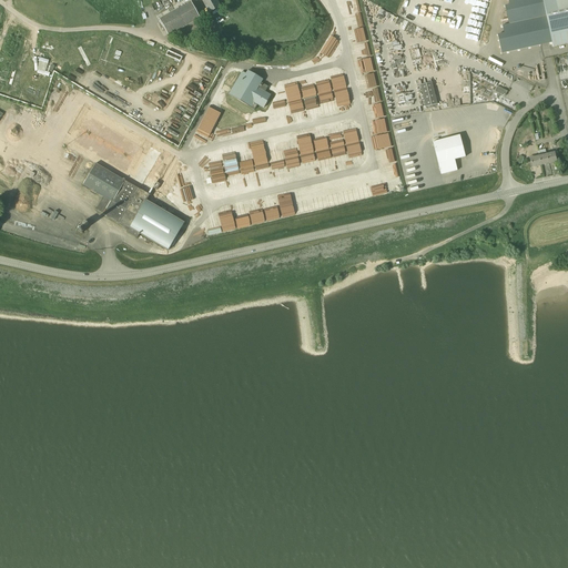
[(183,0),(184,0),(192,0),(194,2),(198,0),(202,0),(210,12),(221,7),(216,0),(183,0)]
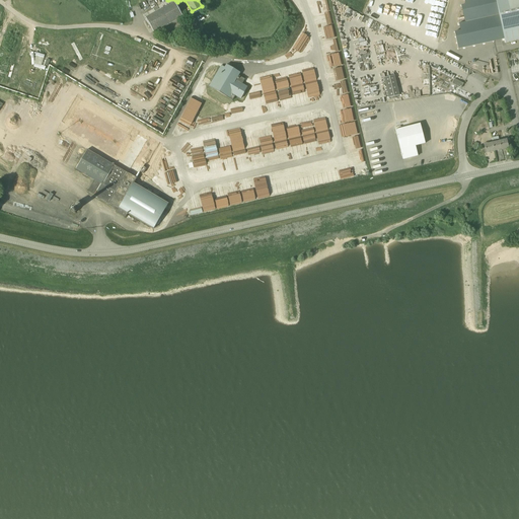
[(518,0),(505,0),(513,31),(515,40),(518,38),(518,0)]
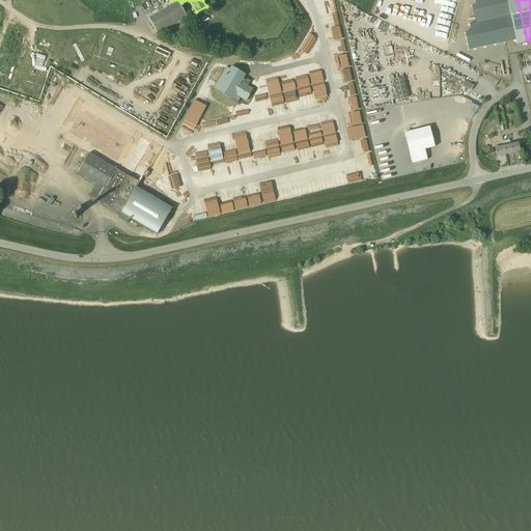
[(157,33),(187,17),(178,1),(149,18),(157,33)]
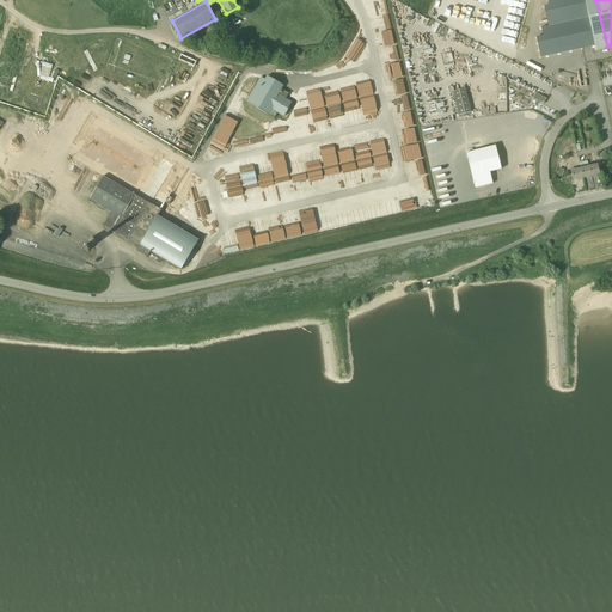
[(116,38),(106,69),(114,72),(116,67),(165,84),(173,57),(116,38)]
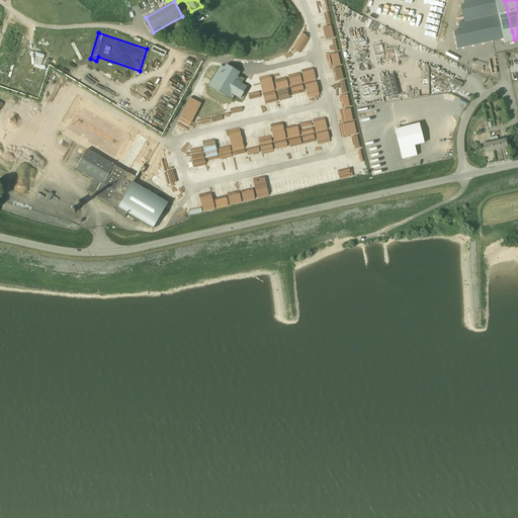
[(165,56),(167,51),(153,46),(151,51),(165,56)]
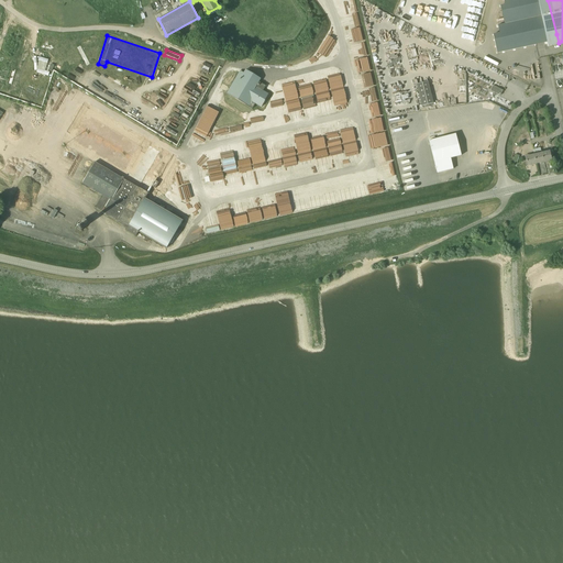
[(0,63),(0,88),(2,89),(3,85),(7,86),(12,67),(9,66),(10,62),(6,61),(4,65),(0,63)]
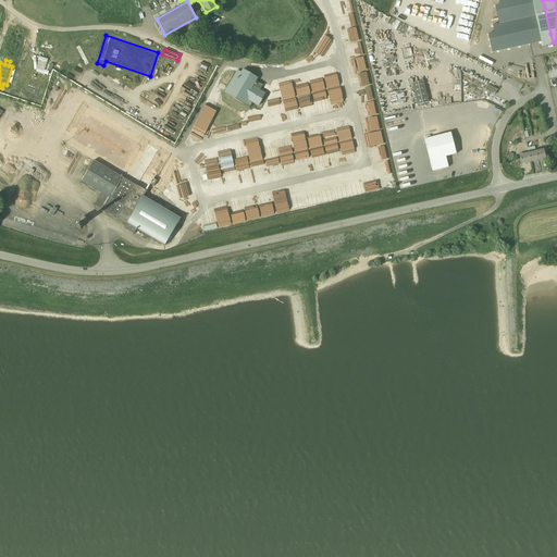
[(258,78),(243,69),(242,72),(237,70),(224,93),(249,108),(252,103),(259,107),(267,93),(261,89),(262,86),(263,85),(257,81),(258,78)]
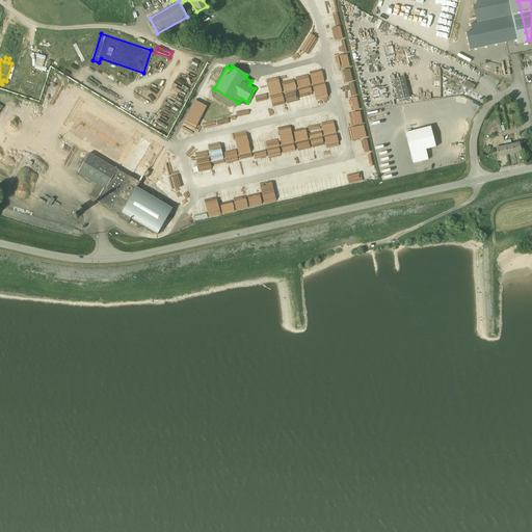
[(404,77),(394,80),(398,100),(409,98),(404,77)]
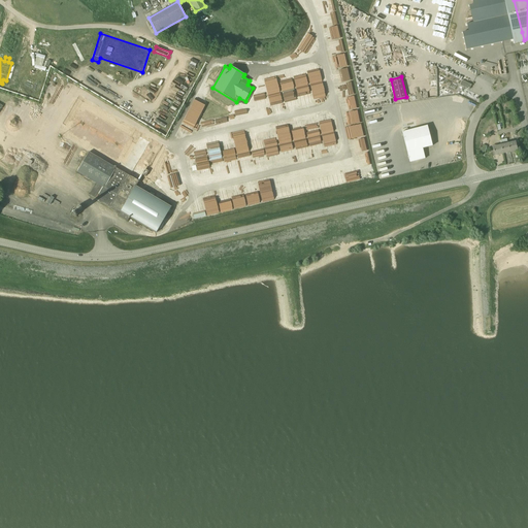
[(24,77),(19,93),(38,99),(43,84),(24,77)]
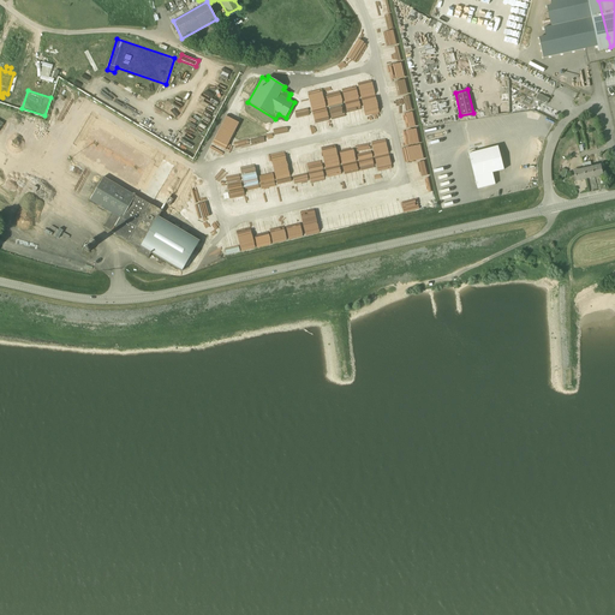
[(539,94),(536,100),(547,105),(549,100),(539,94)]
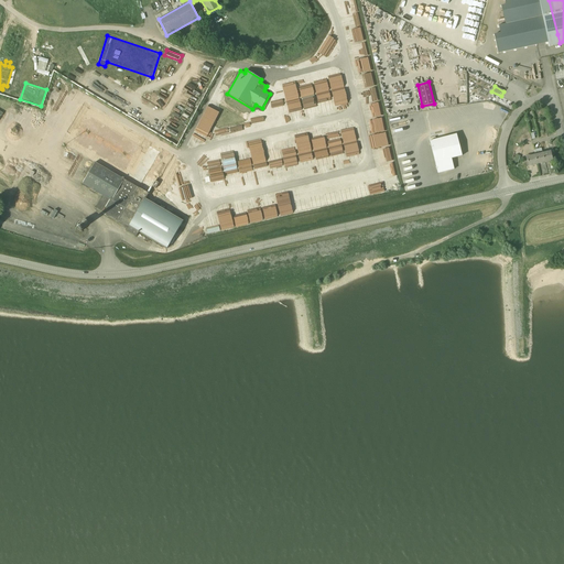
[(155,188),(160,183),(156,181),(158,179),(148,173),(162,150),(89,107),(66,145),(95,162),(83,184),(102,195),(96,207),(104,212),(104,214),(128,228),(127,231),(137,237),(139,232),(166,249),(183,221),(145,198),(152,187),(155,188)]
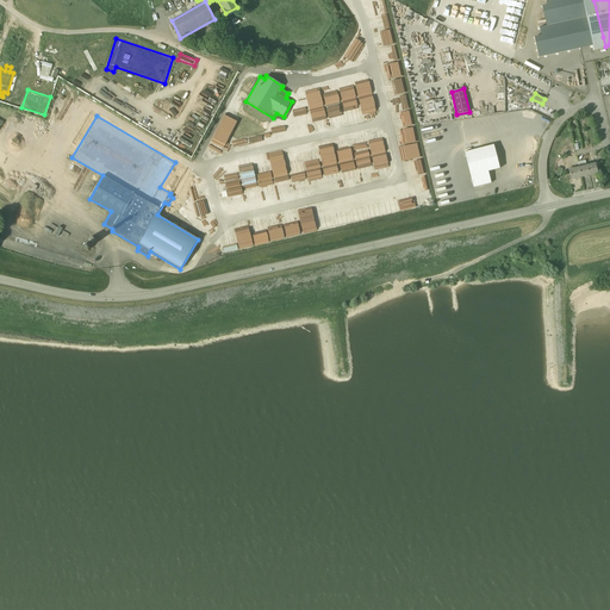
[(499,168),(493,145),(465,153),(474,187),(491,184),(489,172),(499,168)]
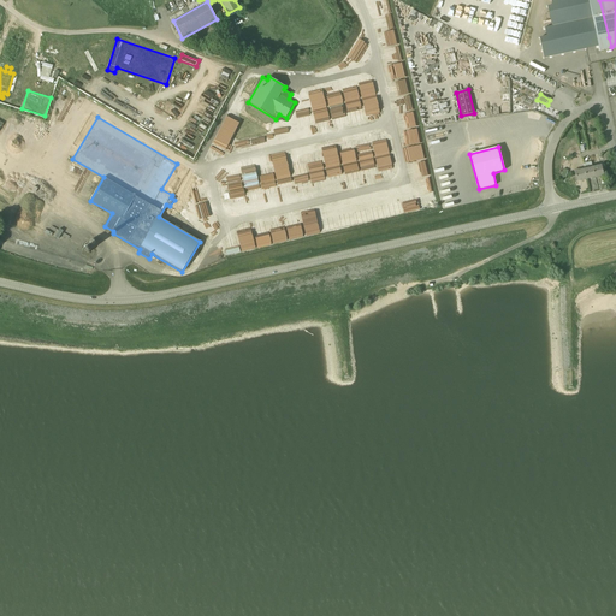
[(593,167),(594,177),(603,175),(602,166),(593,167)]
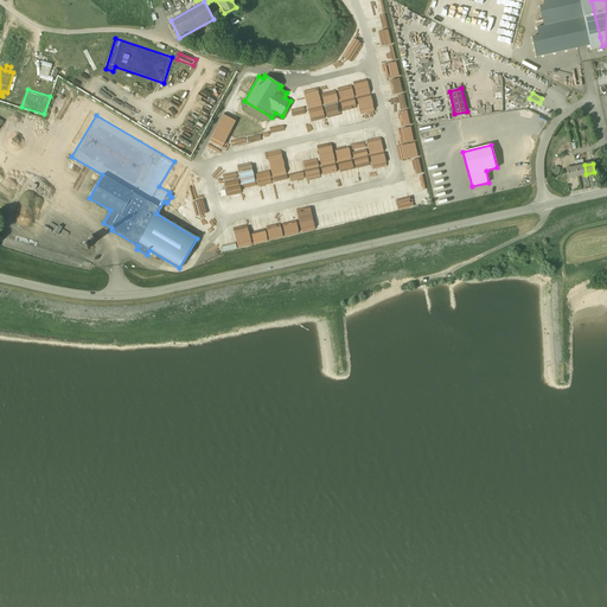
[(579,177),(586,174),(585,165),(576,167),(579,177)]
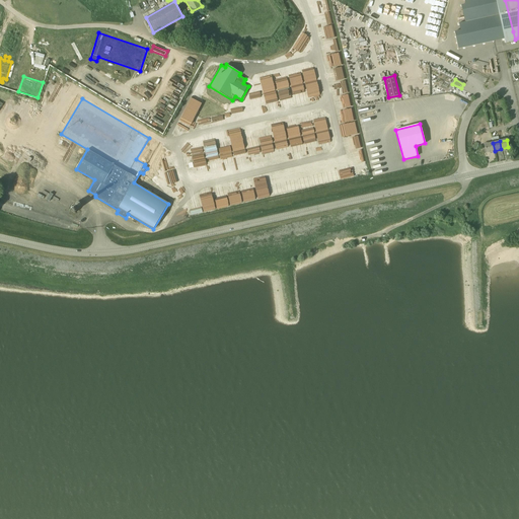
[(486,152),(495,151),(493,143),(485,145),(486,152)]
